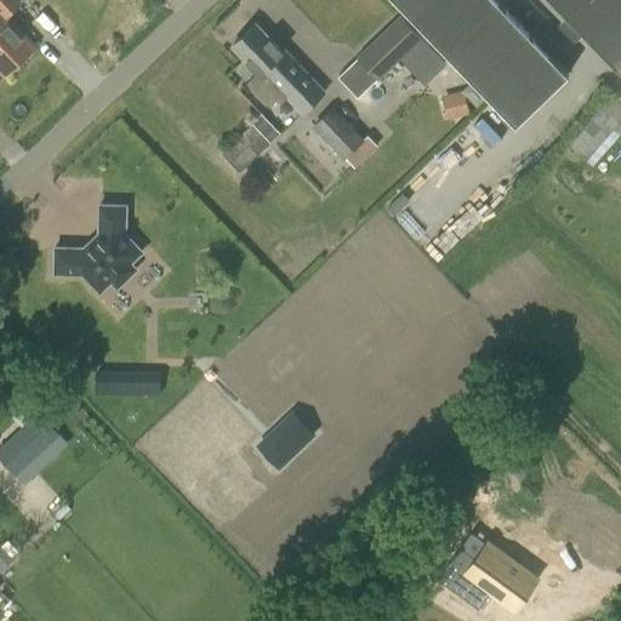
[(22,3),(20,0),(0,0),(0,68),(6,74),(35,46),(7,17),(22,3)]
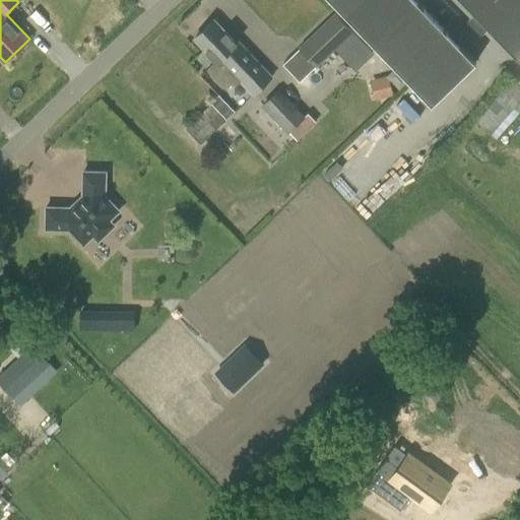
[(331,0),(432,105),(475,63),(415,0),(331,0)]
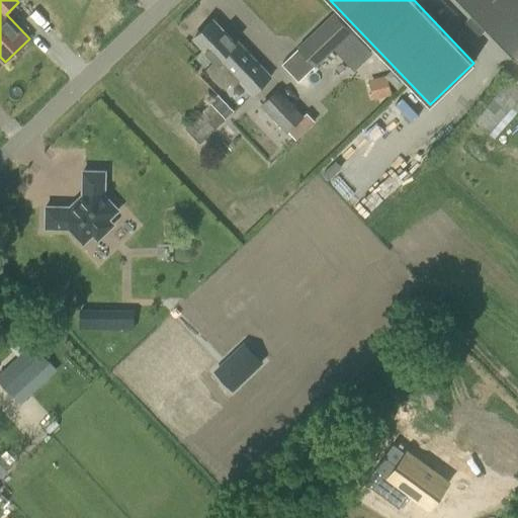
[(517,0),(458,0),(515,59),(505,68),(517,81),(517,0)]
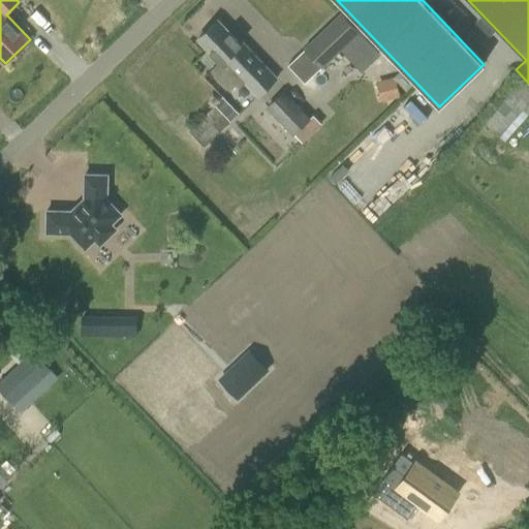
[(360,32),(343,13),(287,65),(305,84),(360,32)]
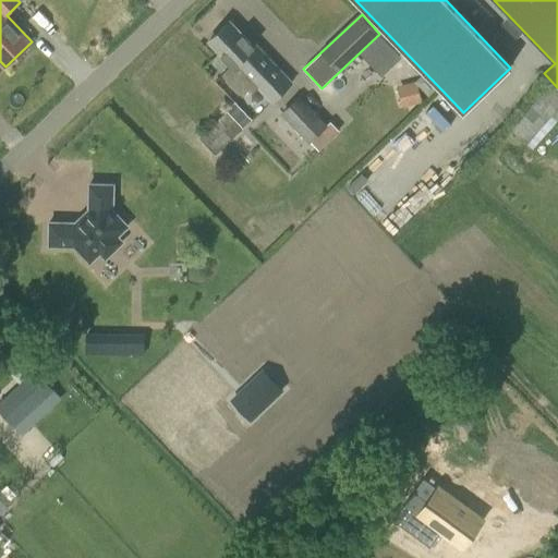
[(209,41),(232,65),(223,75),(242,95),(255,83),(273,101),(292,83),(256,45),(254,47),(230,21),(209,41)]
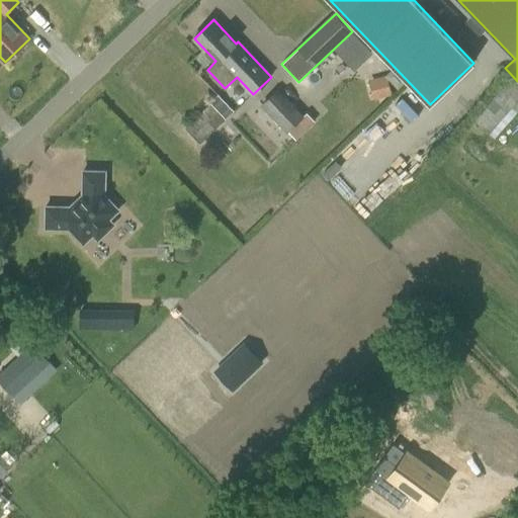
[(368,80),(373,100),(392,95),(385,75),(368,80)]
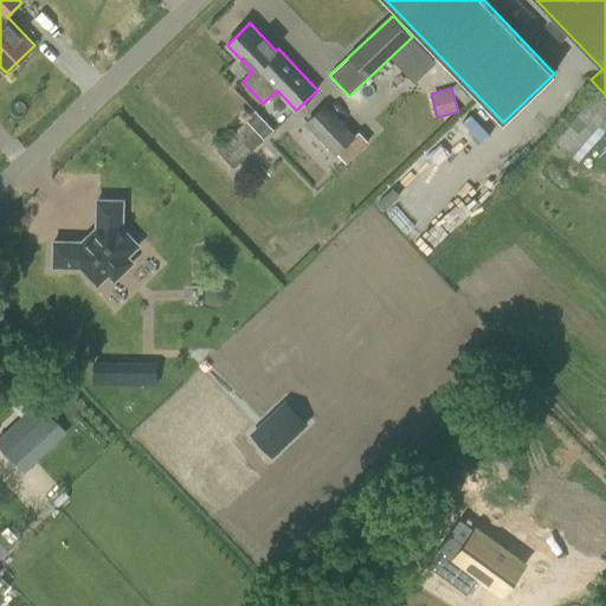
[(556,141),(585,166),(592,158),(590,155),(605,136),(605,100),(597,92),(556,141)]
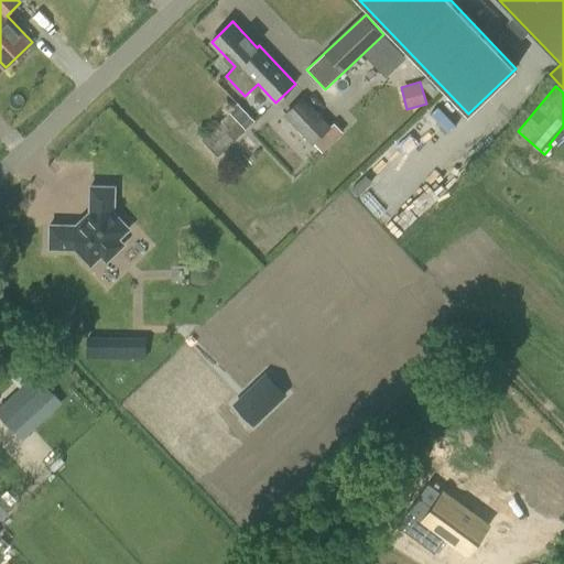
[(314,143),(323,152),(343,132),(334,122),(329,126),(302,96),(283,114),(312,144),(314,143)]
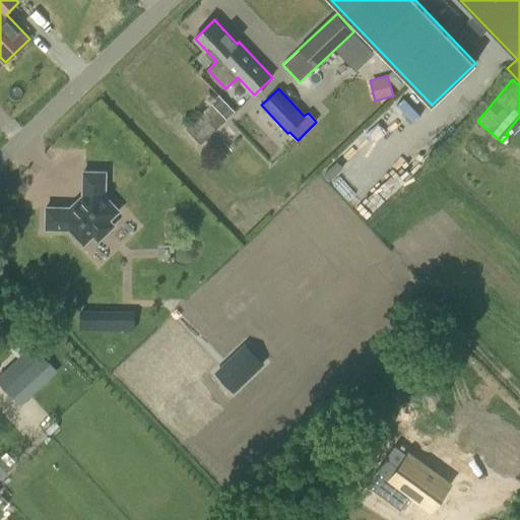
[(220,95),(185,128),(200,144),(235,112),(220,95)]
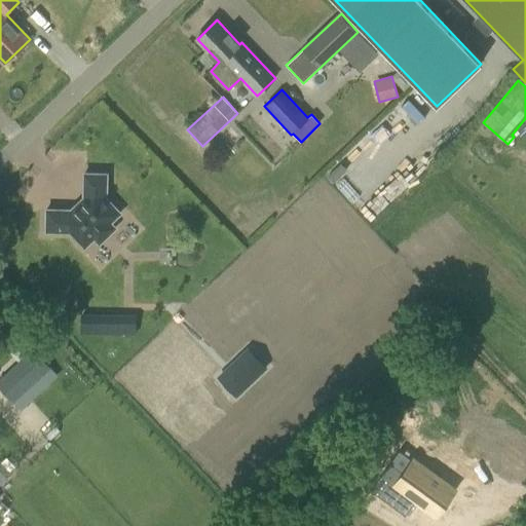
[(112,228),(110,222),(111,222),(120,213),(106,198),(107,174),(84,174),(84,197),(71,210),(46,210),(46,231),(70,232),(84,248),(94,238),(95,237),(100,239),(104,238),(111,232),(112,228)]
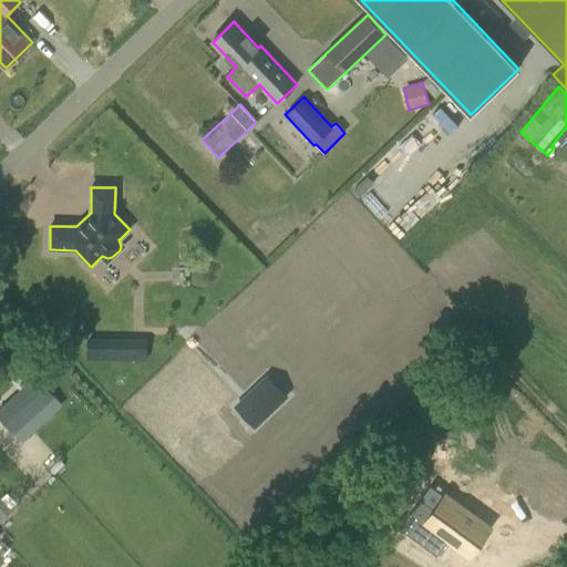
[(111,340),(111,358),(146,359),(146,341),(111,340)]
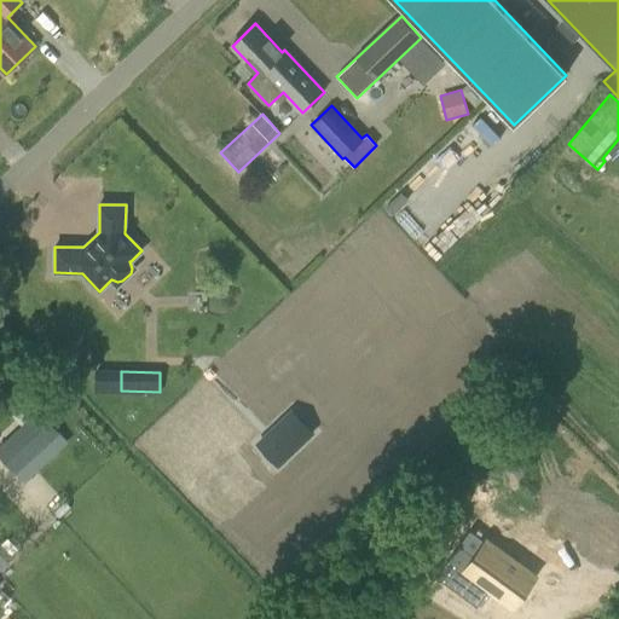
[(62,432),(39,408),(0,444),(0,456),(24,481),(36,469),(29,462),(41,450),(50,460),(68,443),(59,434),(62,432)]
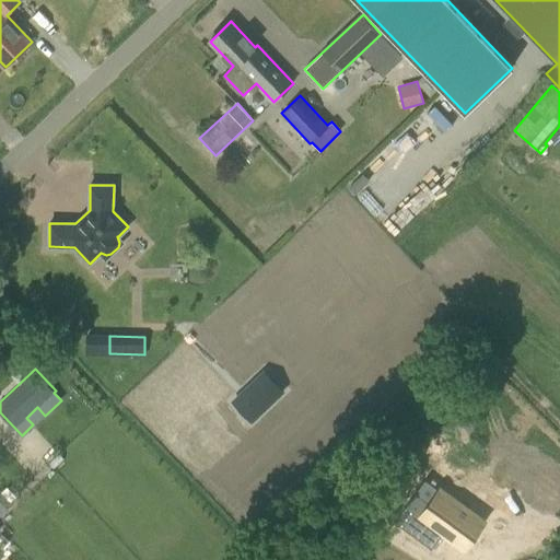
[(252,396),(240,407),(252,420),(284,389),(265,369),(244,388),(252,396)]
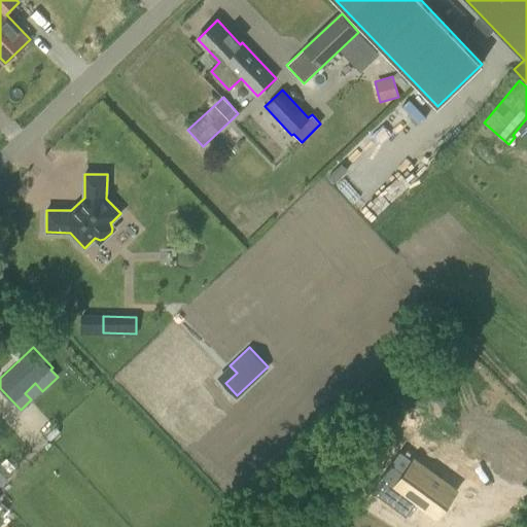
[(526,441),(511,432),(494,460),(526,479),(526,441)]
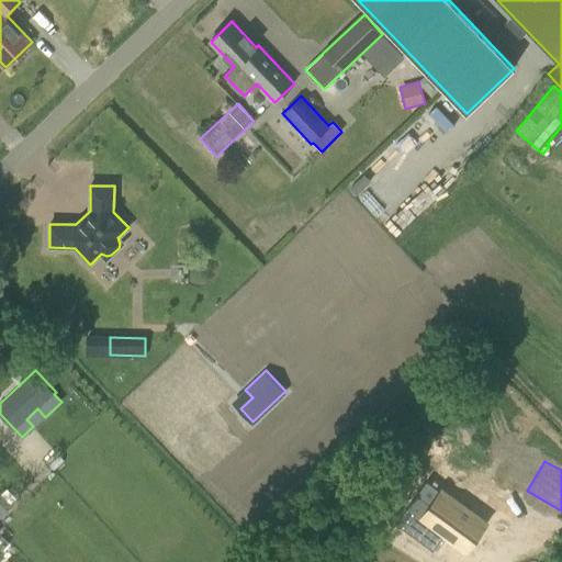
[(0,516),(12,505),(0,493),(0,516)]
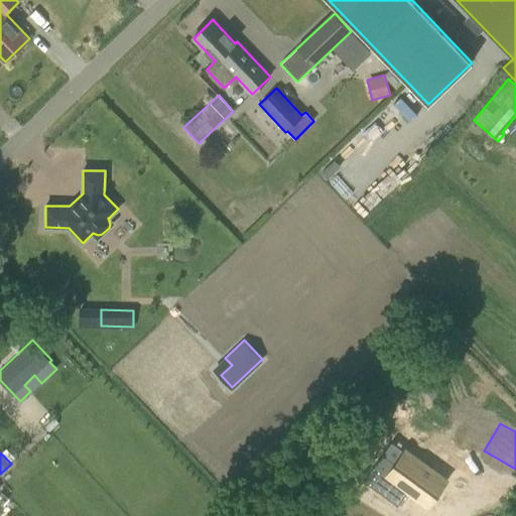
[(439,501),(449,476),(404,454),(399,468),(384,462),(380,474),(388,477),(381,495),(411,509),(419,491),(439,501)]
